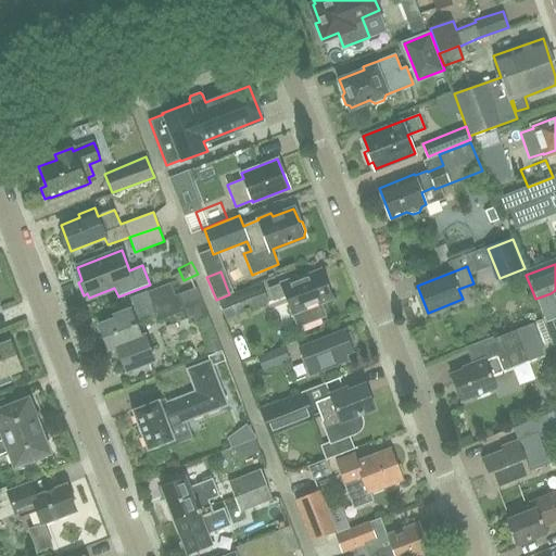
[(292,313),(293,313),(297,324),(300,325),(323,317),(324,314),(319,303),(331,299),(321,272),(298,280),(297,277),(280,283),(280,285),(268,289),(273,301),(286,297),(292,313)]
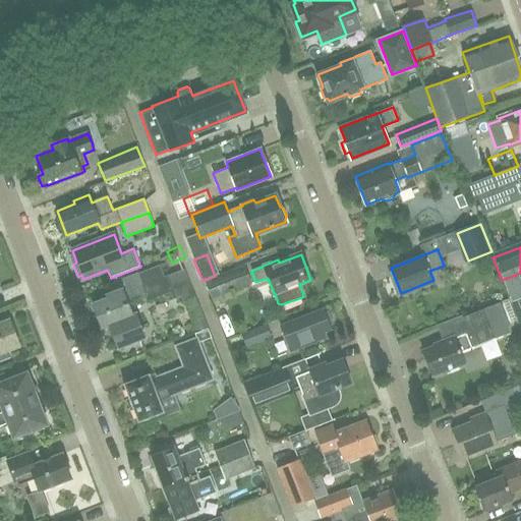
[(103,328),(110,326),(132,315),(128,303),(147,296),(149,301),(170,293),(172,299),(179,296),(183,303),(194,298),(182,270),(165,277),(160,264),(123,279),(127,289),(123,291),(122,289),(108,294),(109,298),(94,304),(103,328)]
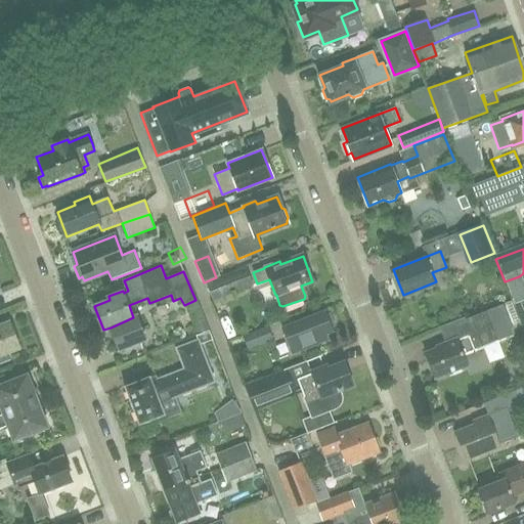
[(213,301),(253,286),(246,267),(206,282),(213,301)]
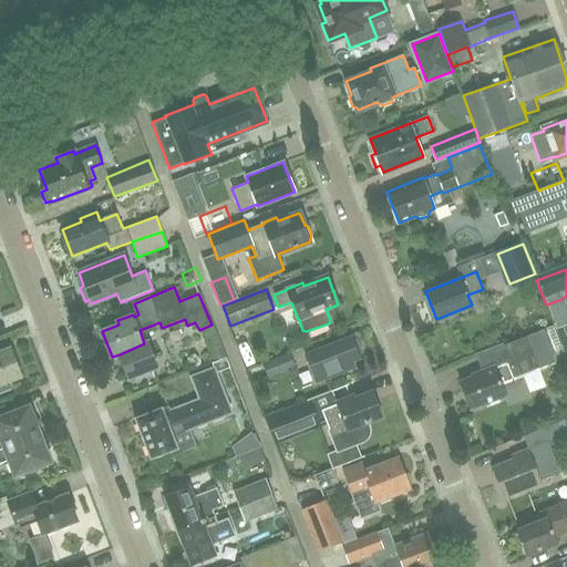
[(488,367),(481,370),(473,373),(474,375),(460,381),(471,408),(505,394),(501,382),(533,370),(533,371),(540,368),(528,336),(503,346),(507,360),(488,367)]
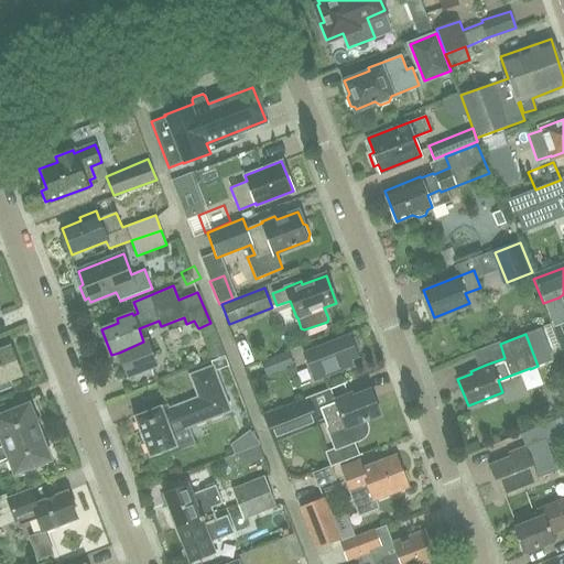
[(349,367),(348,361),(357,357),(356,353),(360,351),(355,337),(350,339),(349,336),(302,354),(313,380),(349,367)]
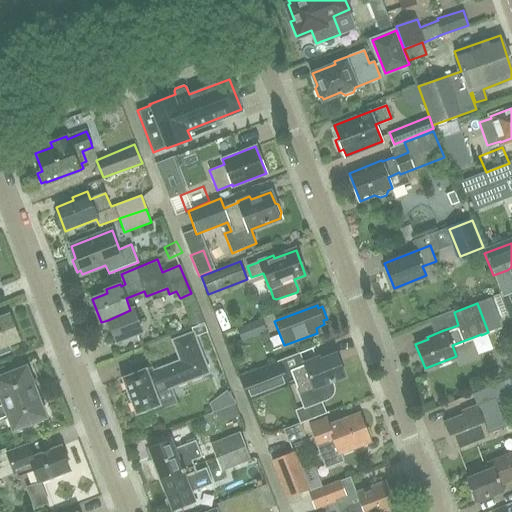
[(133,309),(130,310),(108,320),(116,342),(142,332),(133,309)]
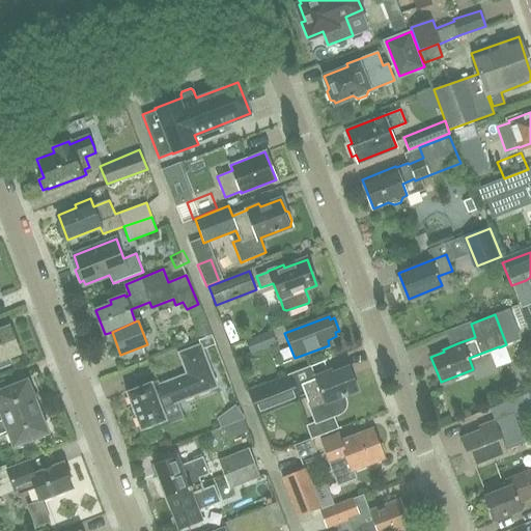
[(20,352),(10,327),(0,330),(0,367),(10,364),(7,357),(20,352)]
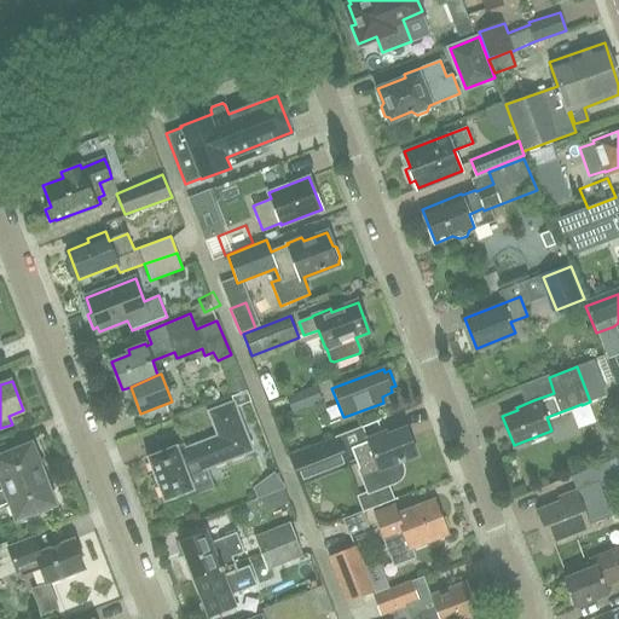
[(316,386),(287,398),(293,414),(322,401),(316,386)]
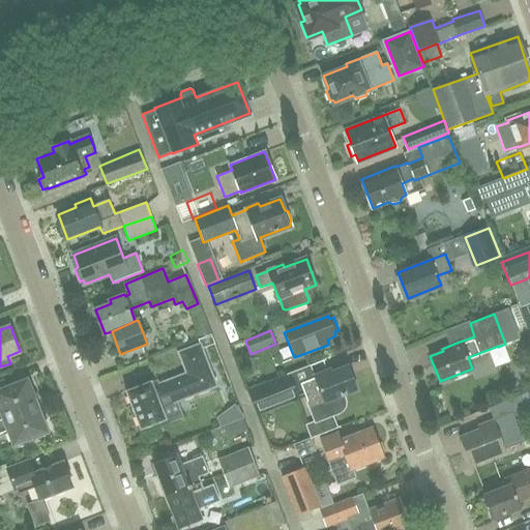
[(217,387),(202,347),(214,343),(211,334),(198,340),(199,344),(177,352),(185,373),(158,383),(156,380),(151,382),(151,380),(125,390),(141,430),(166,419),(162,408),(217,387)]
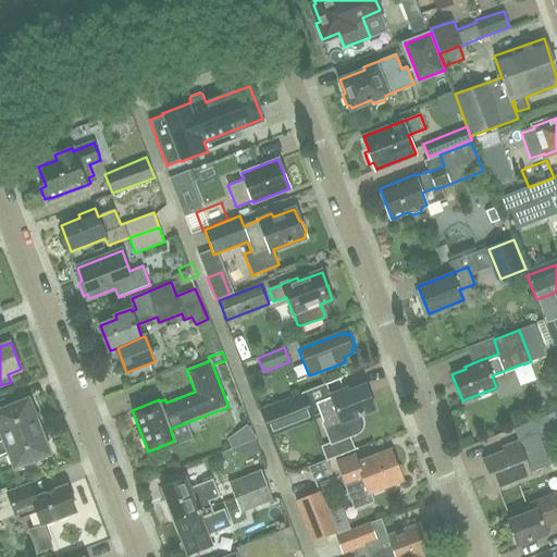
[(375,410),(366,384),(349,391),(348,388),(331,395),(332,397),(316,403),(332,444),(356,434),(360,432),(362,429),(363,424),(362,420),(361,416),(375,410)]
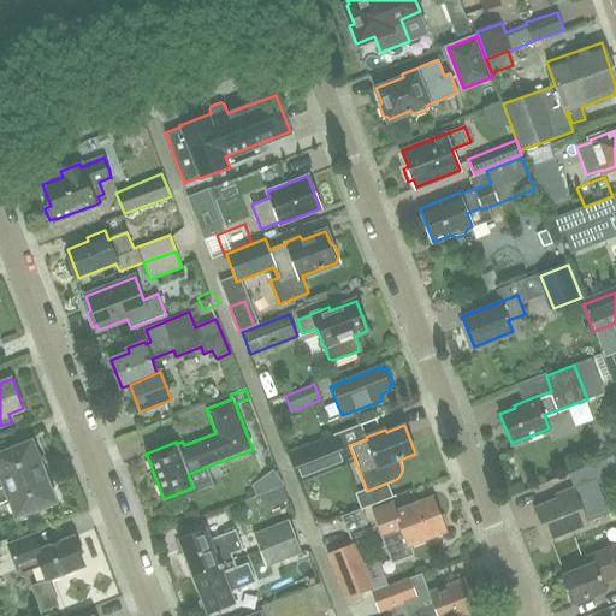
[(297,478),(345,458),(336,436),(288,454),(297,478)]
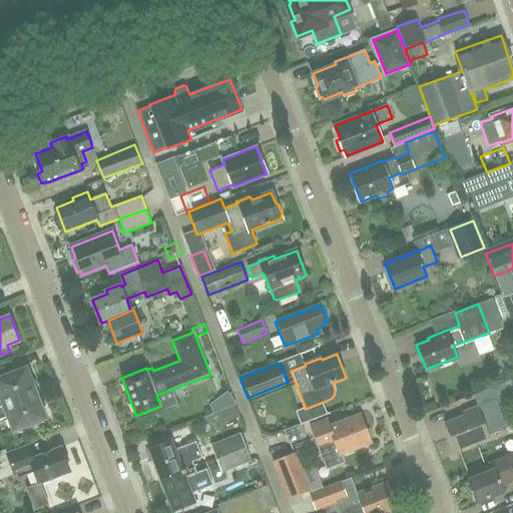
[(0,395),(3,405),(4,405),(37,393),(36,392),(37,392),(38,391),(38,390),(38,389),(38,388),(36,382),(36,381),(35,381),(35,380),(34,380),(33,380),(32,380),(31,380),(27,368),(7,375),(4,368),(0,369),(0,395)]
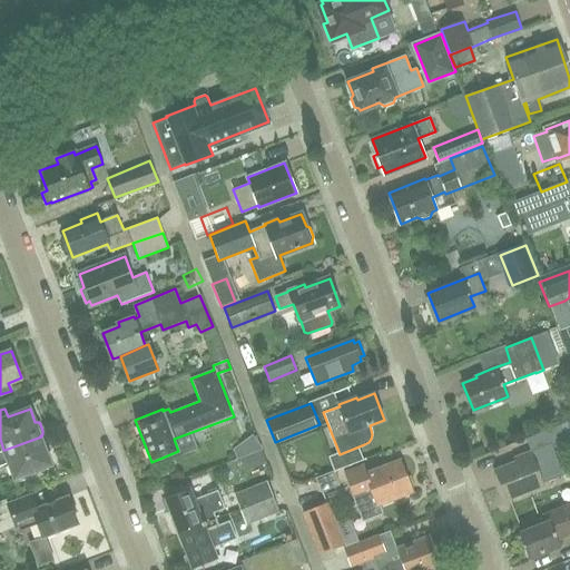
[(518,462),(495,470),(507,498),(543,484),(542,482),(561,475),(550,445),(564,440),(559,425),(526,439),(531,451),(516,457),(518,462)]
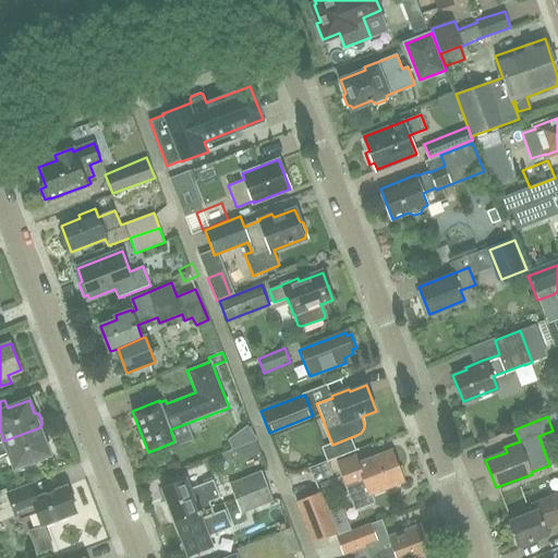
[(256,437),(246,425),(228,439),(231,449),(256,440),(256,437)]
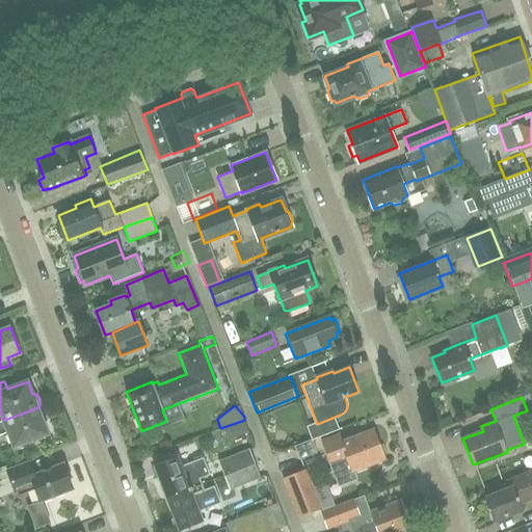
[(0,434),(8,431),(14,446),(48,433),(38,407),(4,420),(3,420),(0,421),(0,434)]
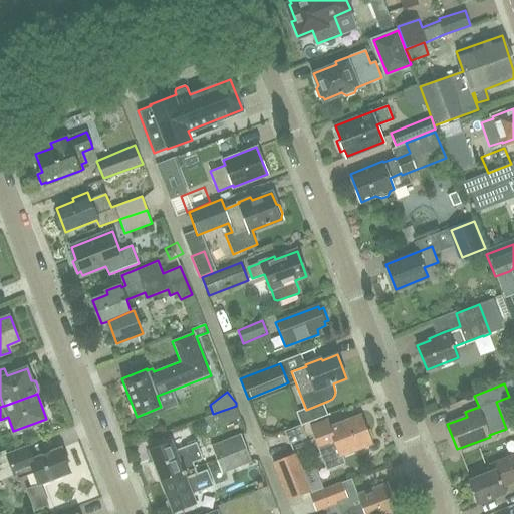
[(341,455),(371,443),(361,416),(330,427),(327,420),(312,426),(319,445),(328,470),(344,464),(341,455)]
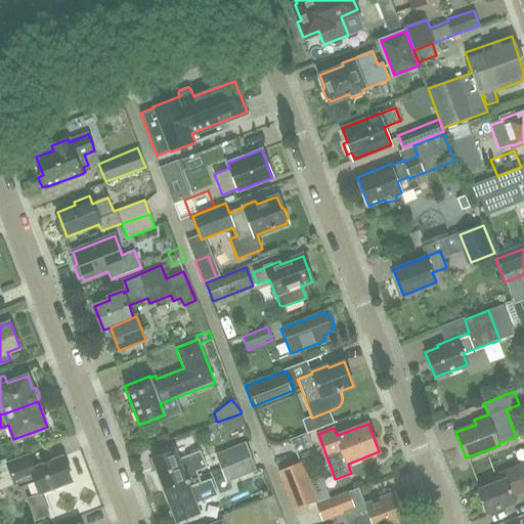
[(307,433),(290,440),(295,452),(312,446),(307,433)]
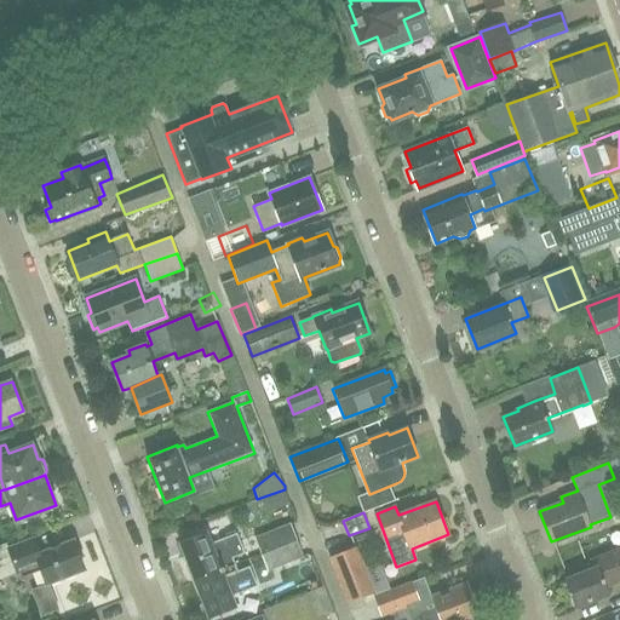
[(291,523),(254,538),(268,572),(304,557),(291,523)]
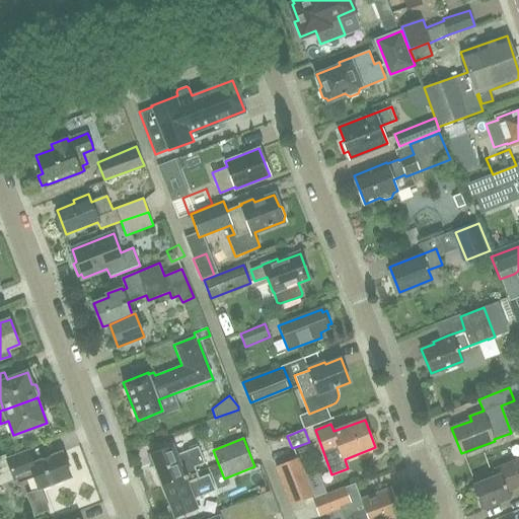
[(197,472),(194,467),(205,463),(198,446),(176,455),(172,444),(150,453),(158,472),(158,471),(164,486),(197,472)]
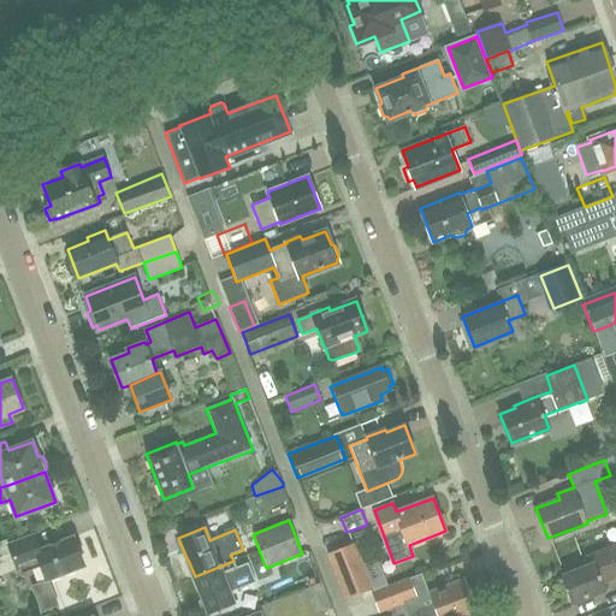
[(84,566),(73,537),(39,550),(34,535),(9,545),(18,570),(21,570),(22,574),(41,567),(46,580),(84,566)]
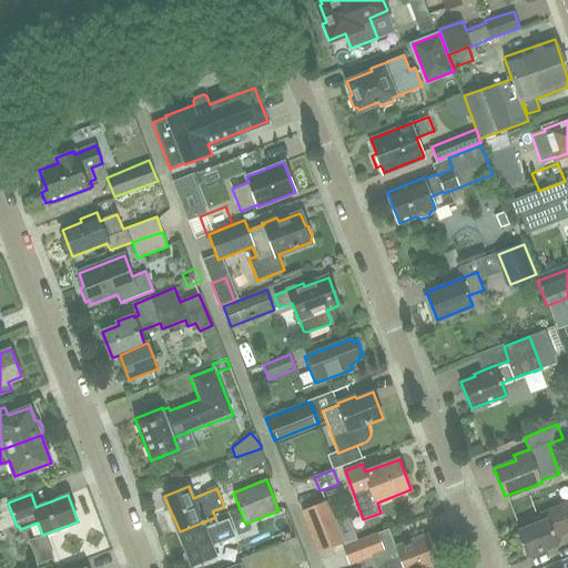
[(344,544),(327,500),(301,510),(317,554),(344,544)]
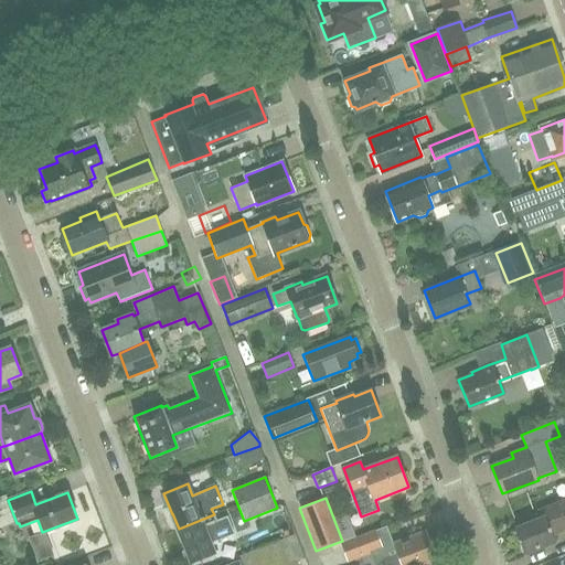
[(564,499),(539,511),(542,518),(516,528),(526,553),(556,542),(553,534),(564,529),(564,499)]
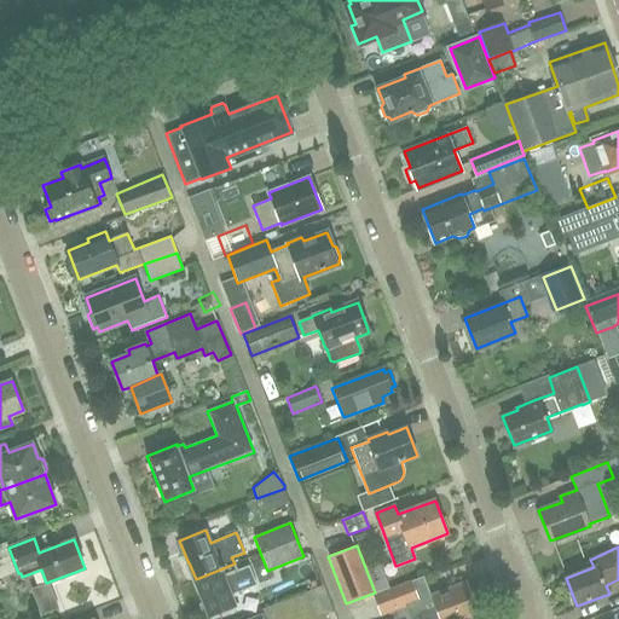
[(237,570),(235,563),(196,579),(202,596),(201,597),(209,618),(236,607),(231,595),(256,585),(249,565),(237,570)]
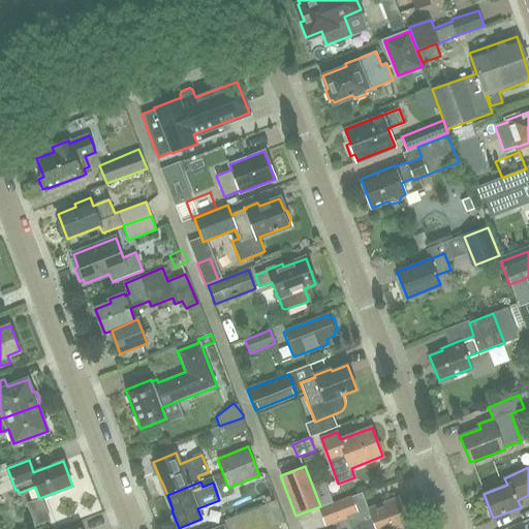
[(351,496),(318,508),(325,526),(359,514),(351,496)]
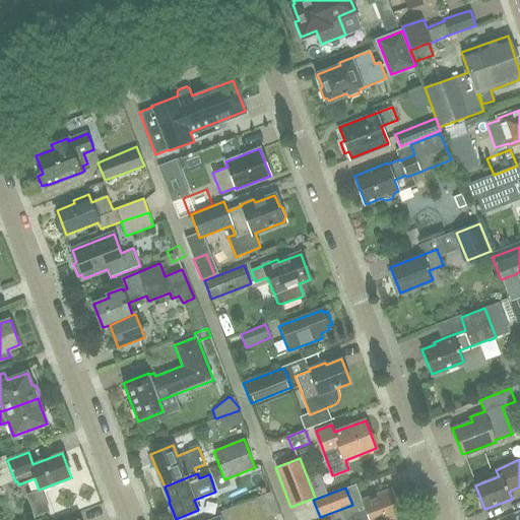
[(349,517),(350,519),(392,519),(403,516),(392,489),(362,501),(366,510),(349,517)]
